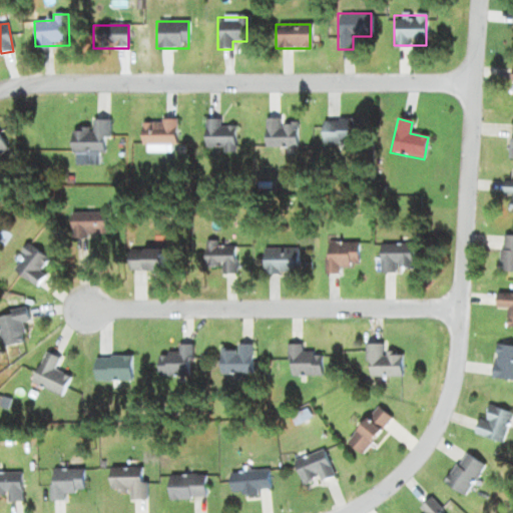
[(71,130),(72,154),(86,153),(86,164),(98,164),(98,153),(104,153),(103,138),(109,138),(109,120),(92,120),(92,130),(71,130)]
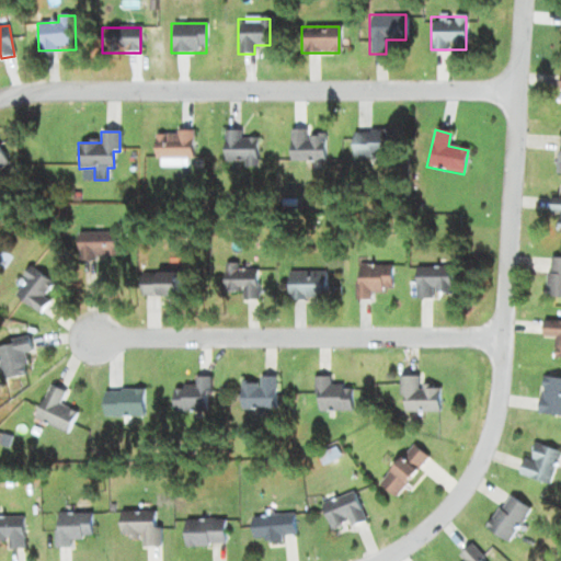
[(255,139),(240,139),(240,132),(221,132),(221,164),(255,164),(255,139)]
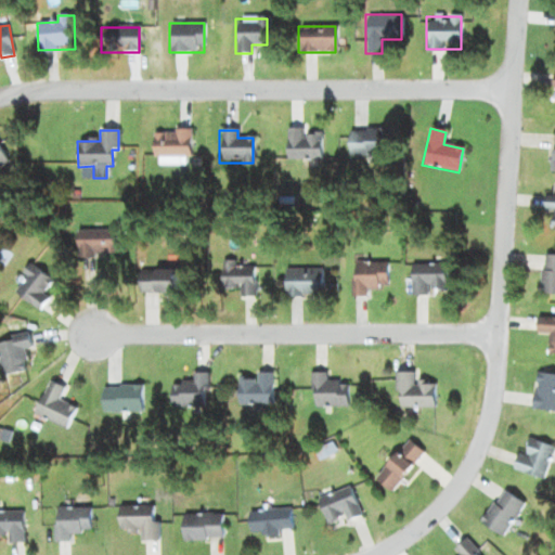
[(320,159),(320,130),(284,130),(284,159),(320,159)]
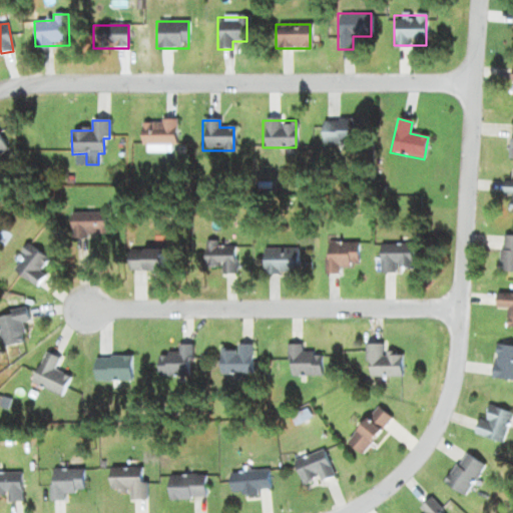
[(321,144),(359,144),(359,120),(321,120),(321,144)]
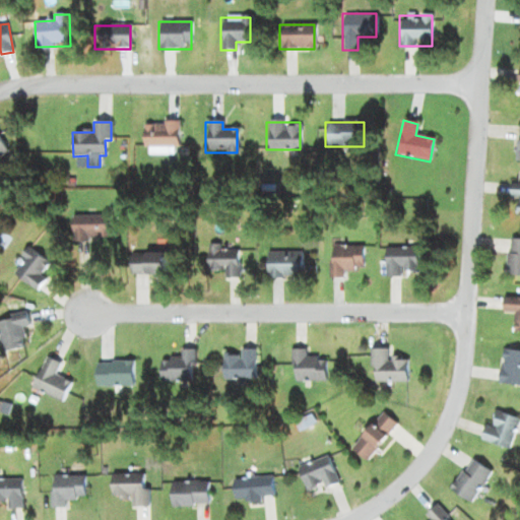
[(141,147),(178,147),(178,123),(141,123),(141,147)]
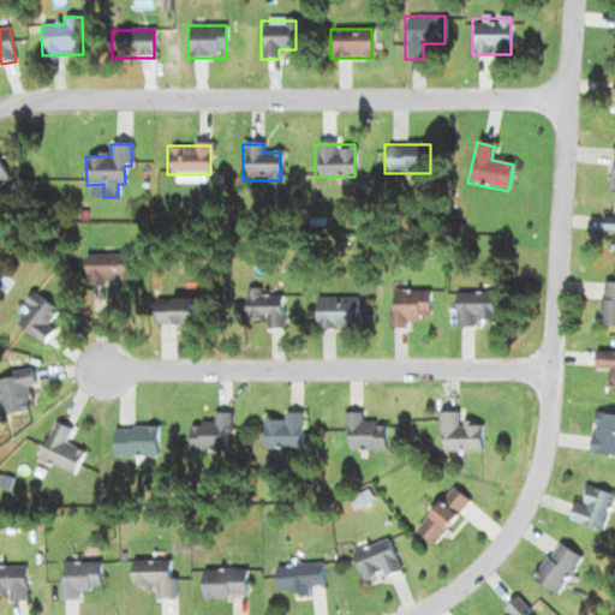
[(0,185),(10,179),(0,163),(0,185)]
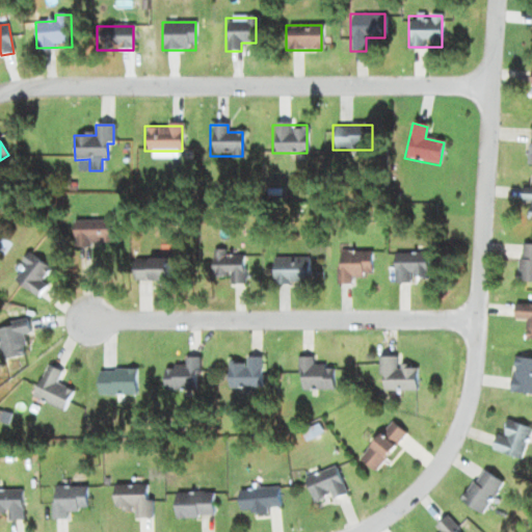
[(528,220),(531,220),(531,189),(522,188),(521,203),(529,204),(528,220)]
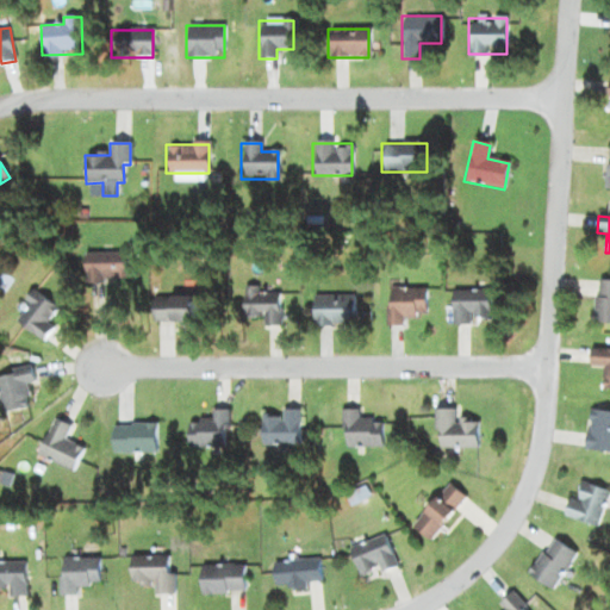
[(125,282),(125,254),(83,254),(83,282),(125,282)]
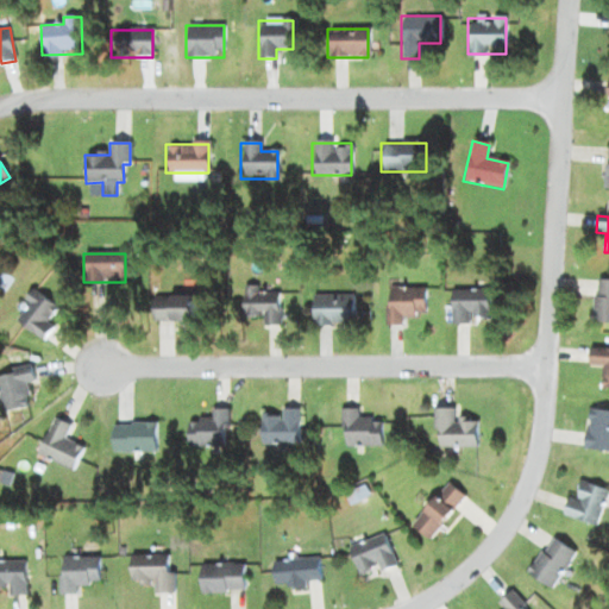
[(608,281),(592,281),(592,324),(608,324),(608,281)]
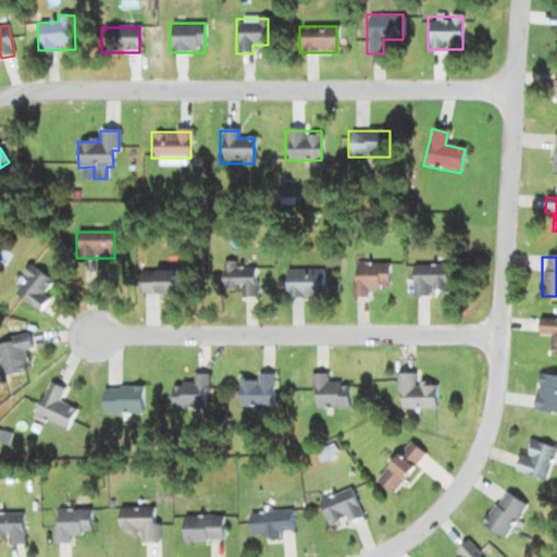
[(221,289),(239,289),(239,298),(255,298),(255,267),(237,267),(237,261),(221,261),(221,289)]
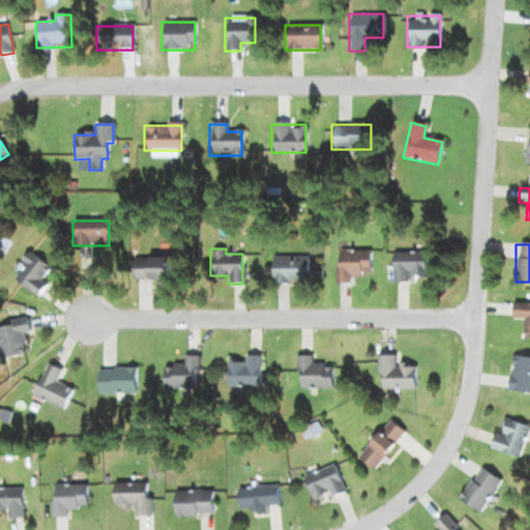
[(349,284),(349,274),(371,274),(371,251),(336,251),(336,284),(349,284)]
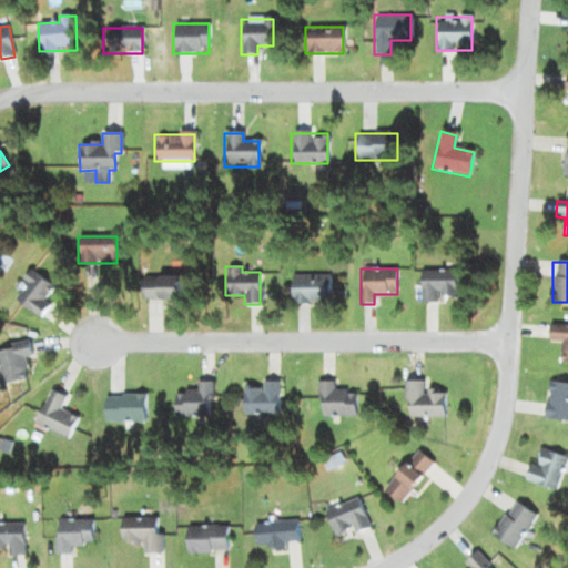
[(421,302),(456,302),(456,271),(421,271),(421,302)]
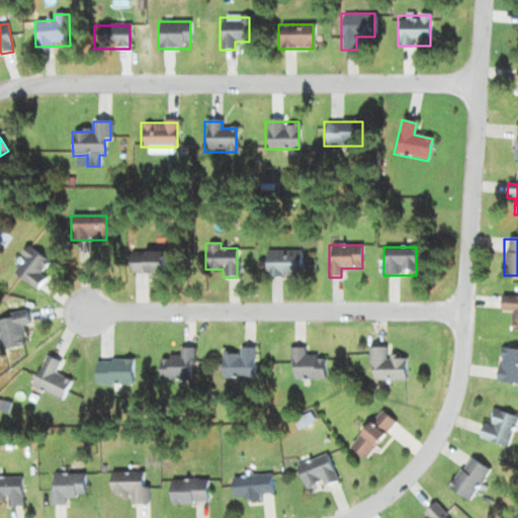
[(41,275),(51,262),(29,248),(12,273),(36,290),(46,277),(41,275)]
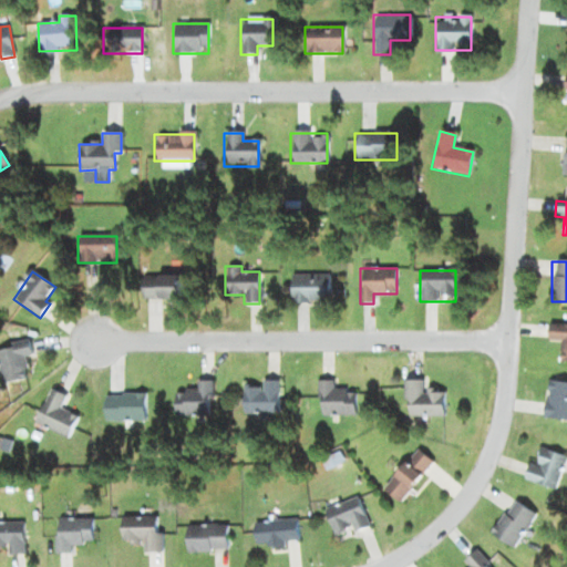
[(329,275),(290,275),(290,302),(329,302),(329,275)]
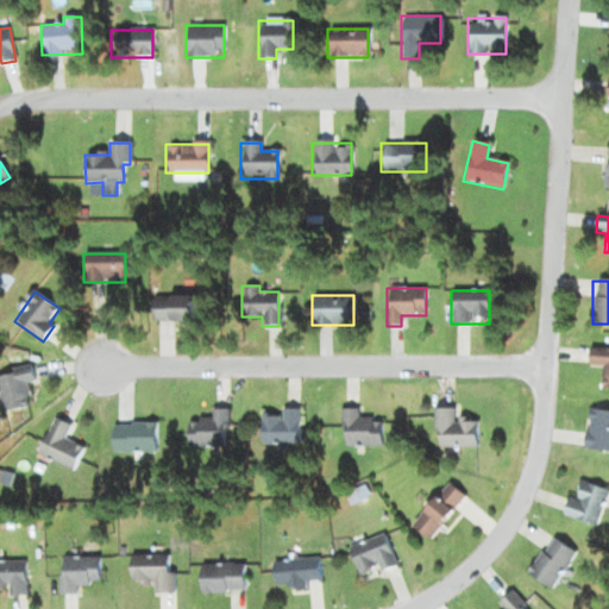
[(152,297),(152,324),(193,324),(193,297),(152,297)]
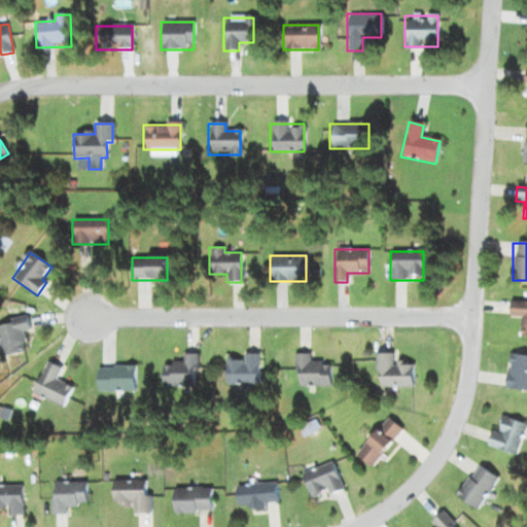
[(526,303),(508,302),(508,317),(521,317),(521,337),(526,337),(526,303)]
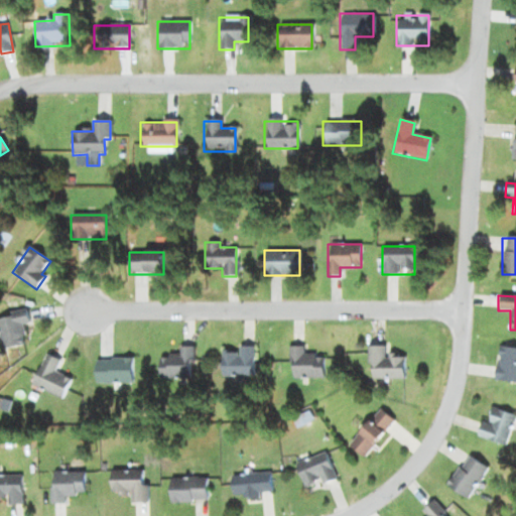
[(21,326),(29,324),(27,311),(0,316),(0,336),(3,350),(25,345),(21,326)]
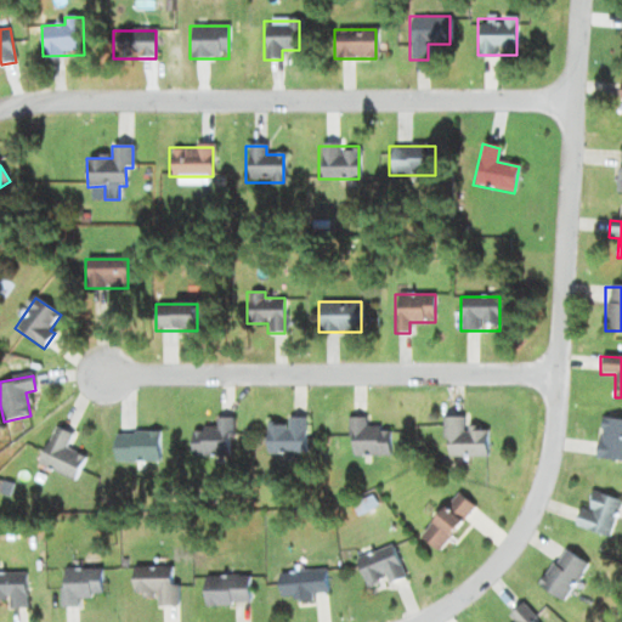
[(266,454),(305,454),(305,418),(287,418),(287,423),(266,423),(266,454)]
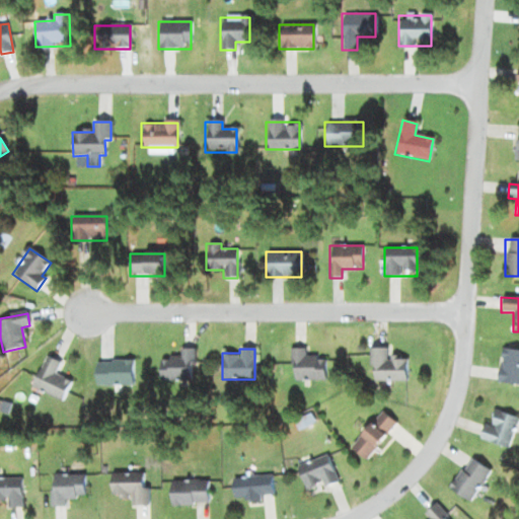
[(324,359),(305,359),(305,349),(291,349),(291,380),(324,380),(324,359)]
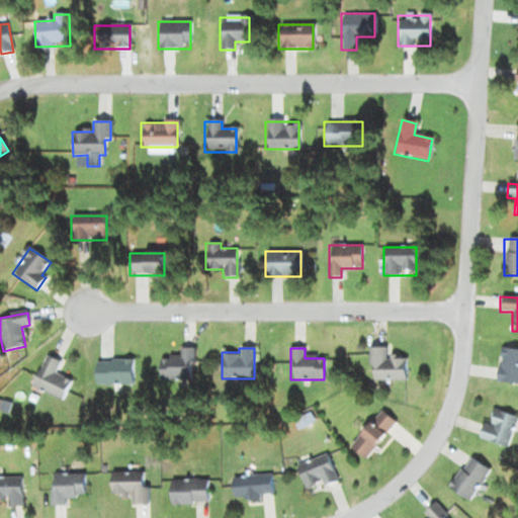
[(387,348),(368,348),(368,382),(406,382),(406,358),(387,358),(387,348)]
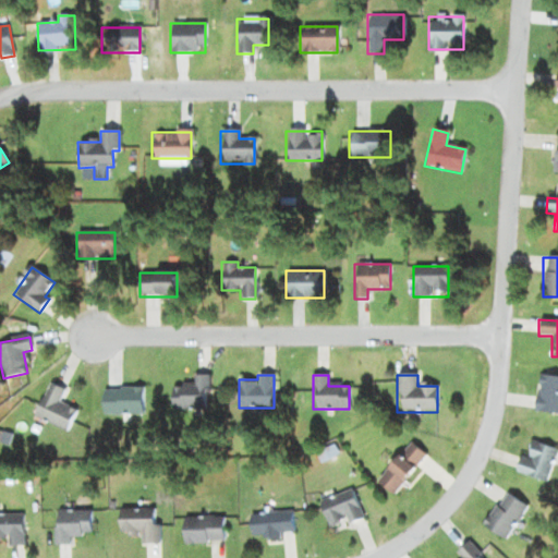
[(170,386),(171,409),(208,409),(208,376),(192,376),(193,385),(170,386)]
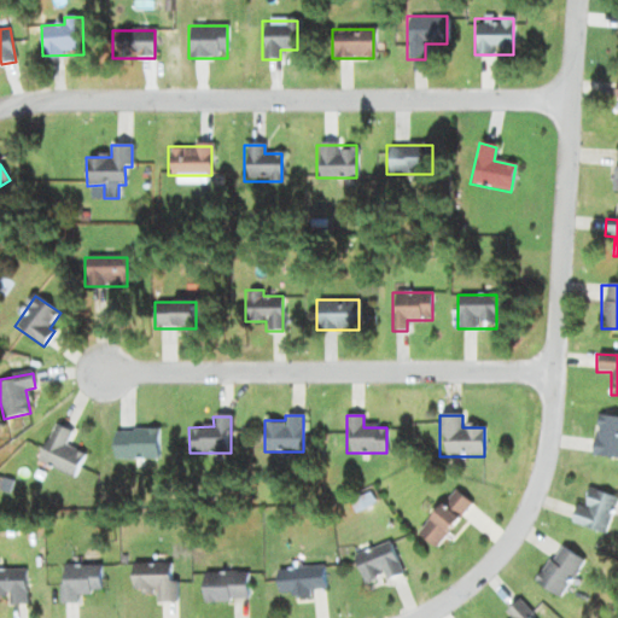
[(617,459),(617,418),(596,417),(592,456),(617,459)]
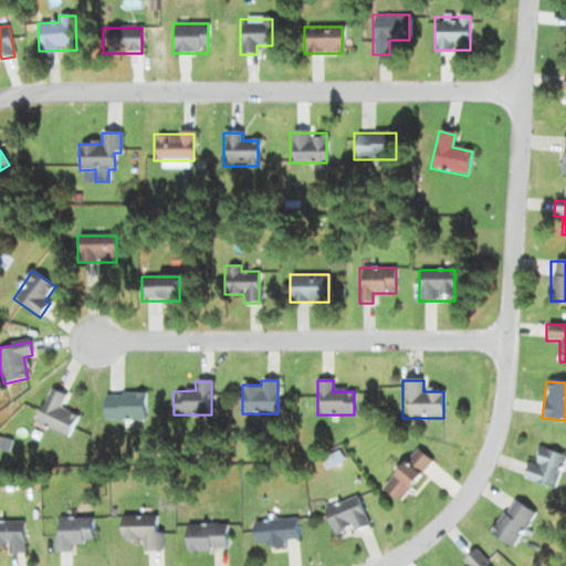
[(33,425),(67,439),(76,417),(59,409),(65,396),(49,388),(33,425)]
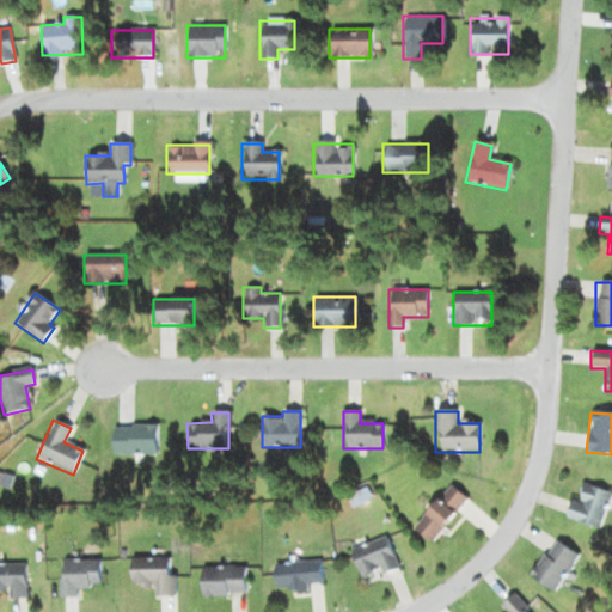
[(157,426),(110,426),(110,456),(157,456),(157,426)]
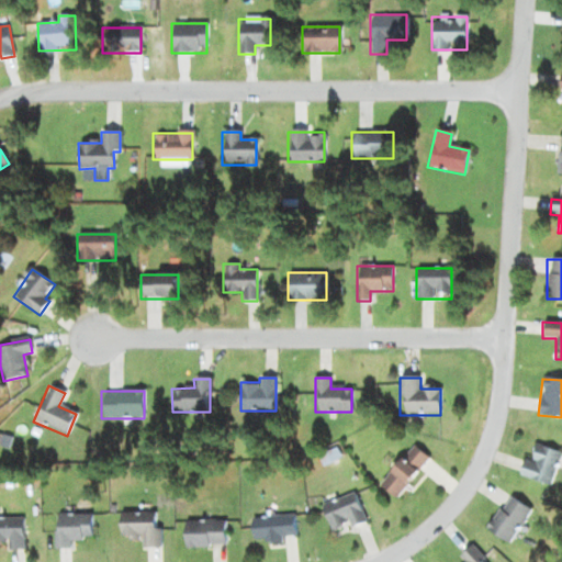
[(378,484),(393,498),(429,462),(415,447),(378,484)]
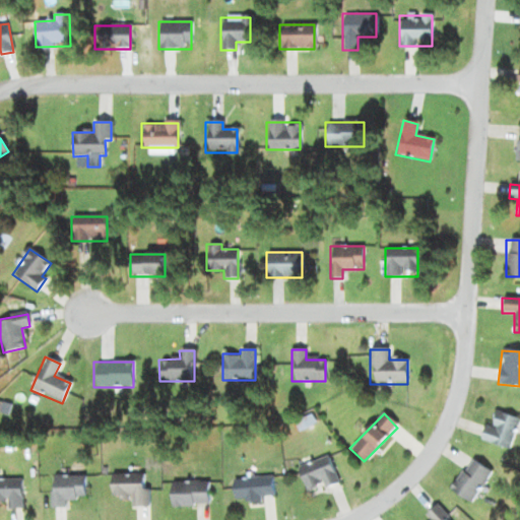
[(482,426),(479,443),(512,449),(517,416),(494,413),(491,428),(482,426)]
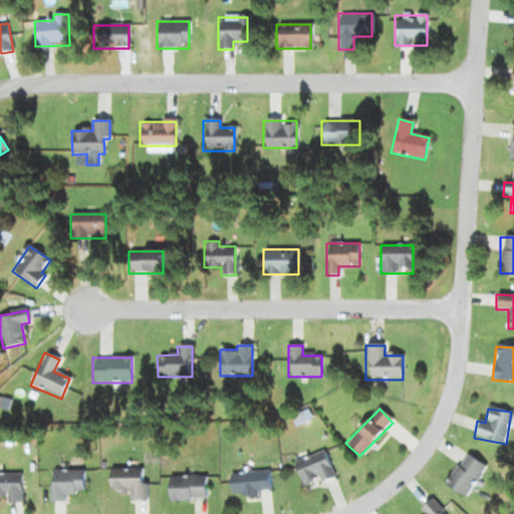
[(293,463),(302,488),(318,481),(319,484),(334,479),(323,451),(293,463)]
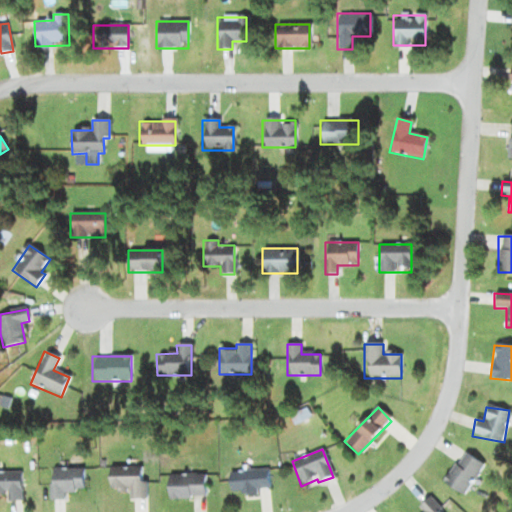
[(484,467),(465,452),(442,482),(461,497),(484,467)]
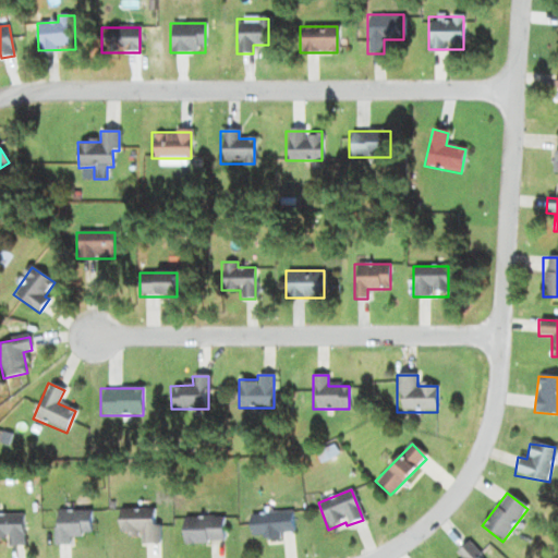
[(140,546),(158,546),(157,509),(117,510),(118,536),(140,535),(140,546)]
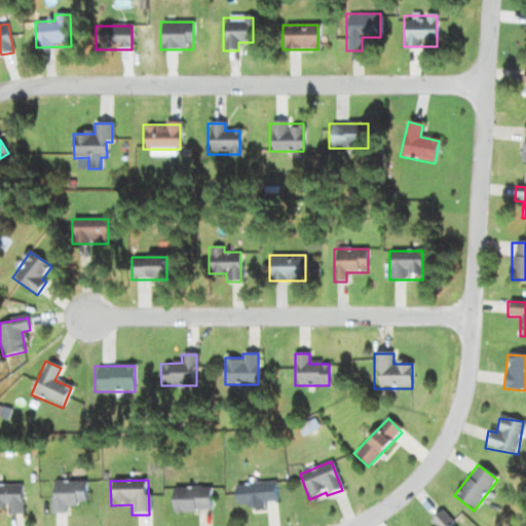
[(84,505),(84,482),(50,482),(50,516),(65,516),(65,505),(84,505)]
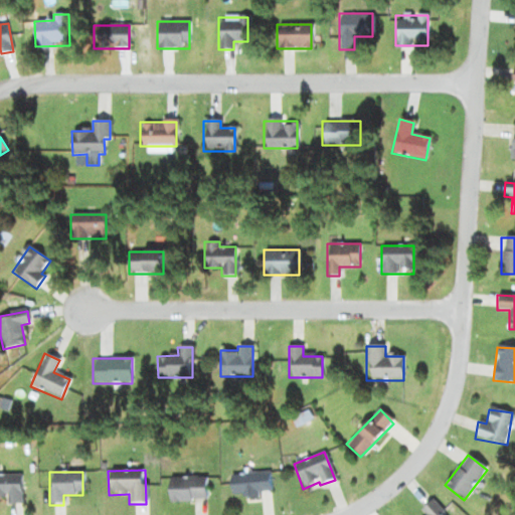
[(259,497),(259,493),(271,493),(270,474),(229,475),(230,499),(259,497)]
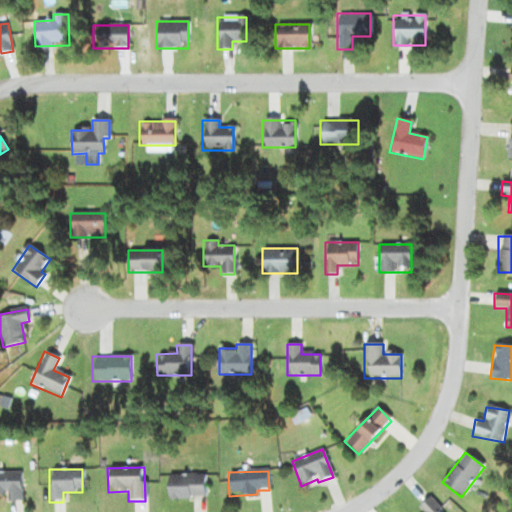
[(21,472),(0,472),(0,494),(5,495),(5,502),(21,502),(21,472)]
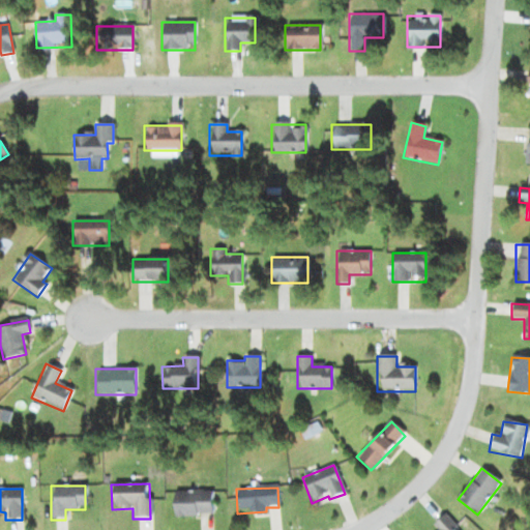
[(172,493),(172,517),(212,517),(212,493),(172,493)]
